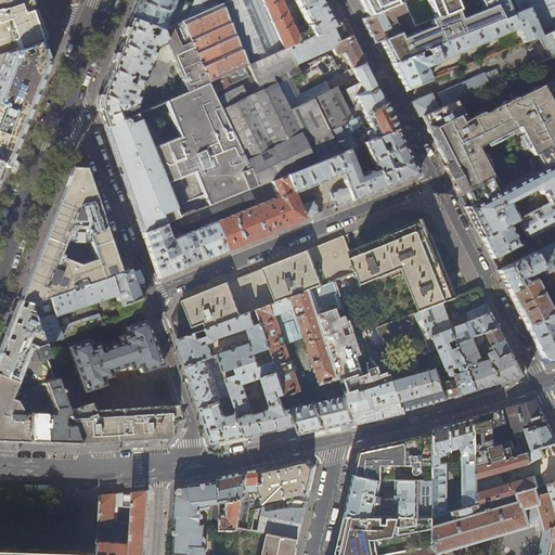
[(0,0),(0,54),(40,41),(44,39),(31,4),(29,0),(0,0)]
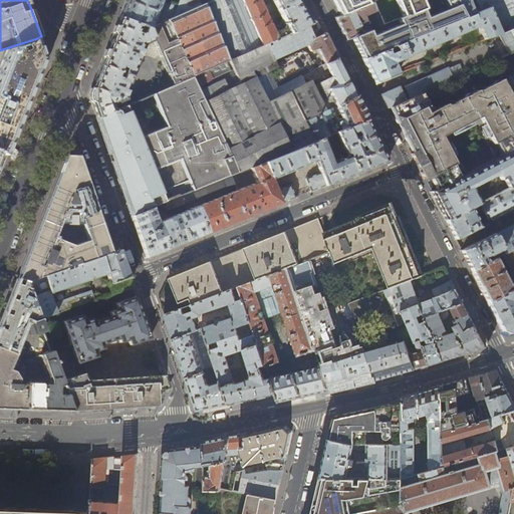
[(125,0),(118,18),(148,29),(204,4),(213,0),(125,0)]
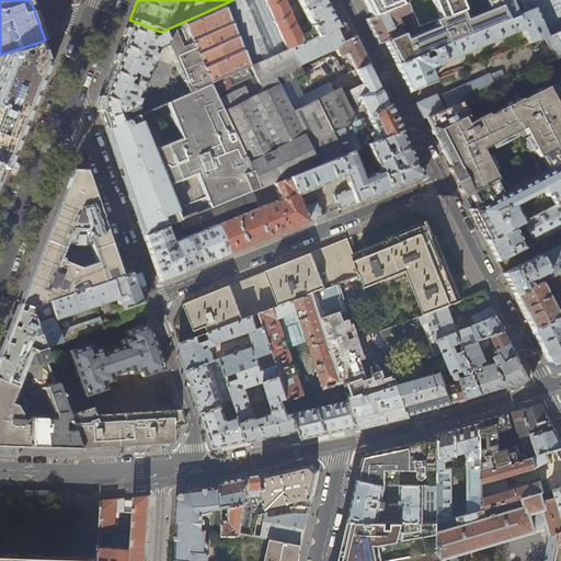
[(338,26),(323,0),(232,0),(222,4),(249,66),(250,65),(290,47),(338,26)]
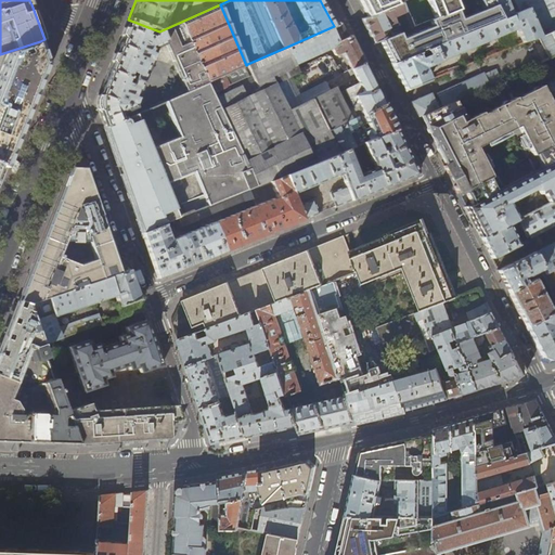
[(360,0),(365,12),(368,17),(401,4),(402,3),(401,2),(396,4),(394,0),(360,0)]
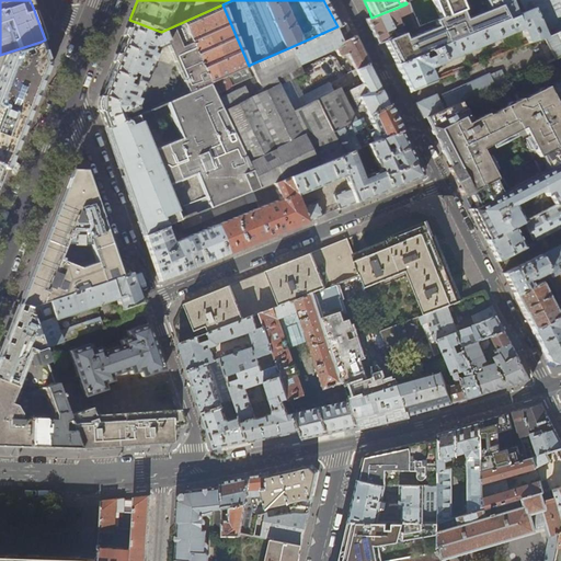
[(402,33),(384,41),(396,65),(507,20),(496,0),(485,0),(484,1),(489,10),(465,20),(460,10),(439,19),(434,21),(436,26),(405,39),(402,33)]
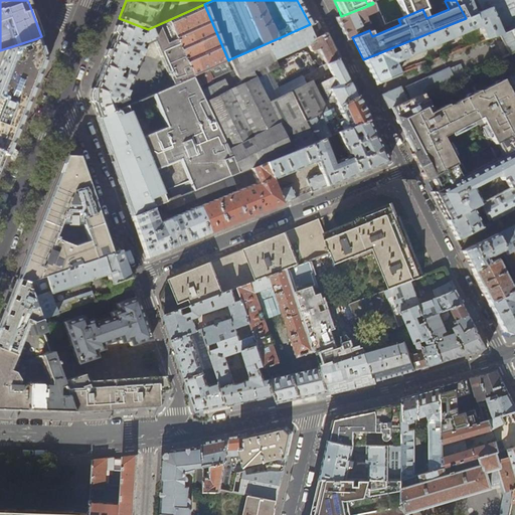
[(514,0),(456,0),(466,18),(363,59),(376,84),(397,75),(392,62),(399,60),(399,62),(408,59),(407,57),(480,26),(486,39),(499,34),(514,27),(514,0)]
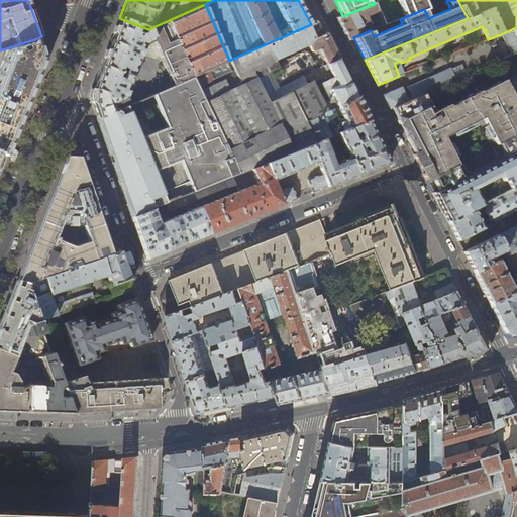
[(426,8),(422,0),(398,0),(405,17),(424,9),(426,8)]
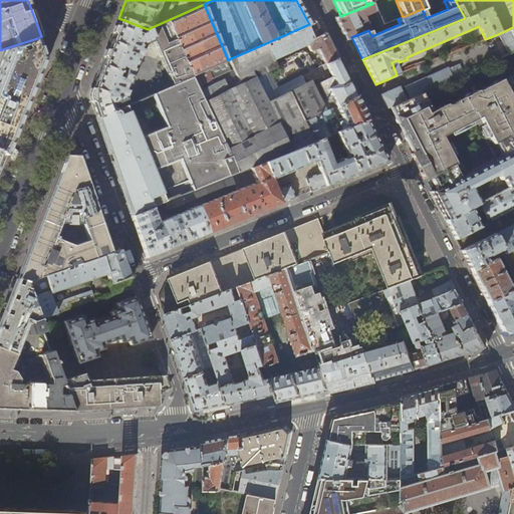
[(228,60),(204,4),(148,29),(118,18),(109,42),(92,84),(88,95),(92,107),(94,112),(96,117),(126,104),(122,96),(138,57),(141,57),(143,52),(141,51),(143,46),(142,44),(153,39),(173,84),(191,76),(228,60)]
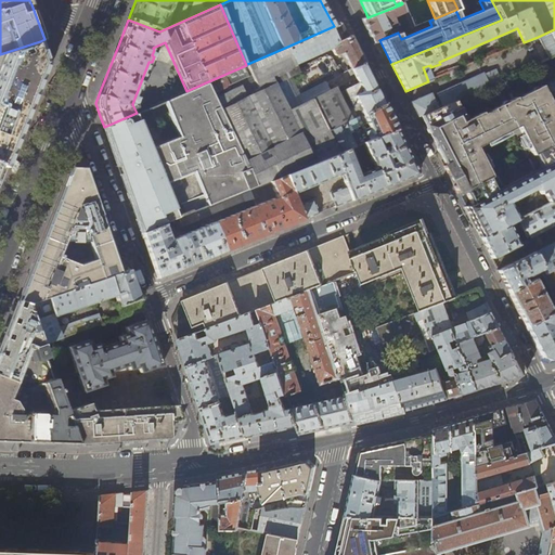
[(368,17),(362,21),(368,31),(374,42),(379,40),(398,33),(399,33),(392,17),(405,13),(401,4),(368,17)]
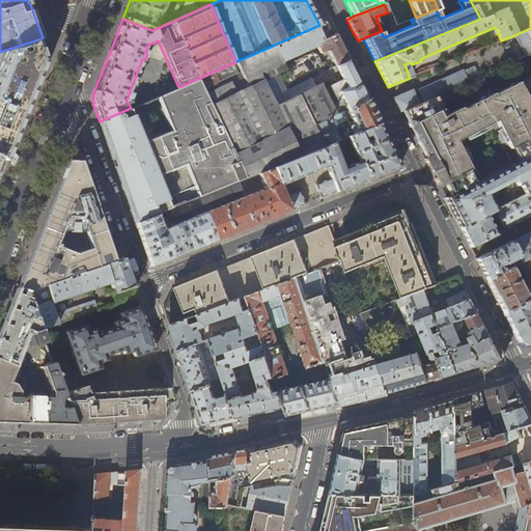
[(326,23),(319,25),(275,45),(283,61),(317,45),(320,52),(323,53),(329,51),(336,66),(348,60),(339,40),(335,34),(332,35),(326,23)]
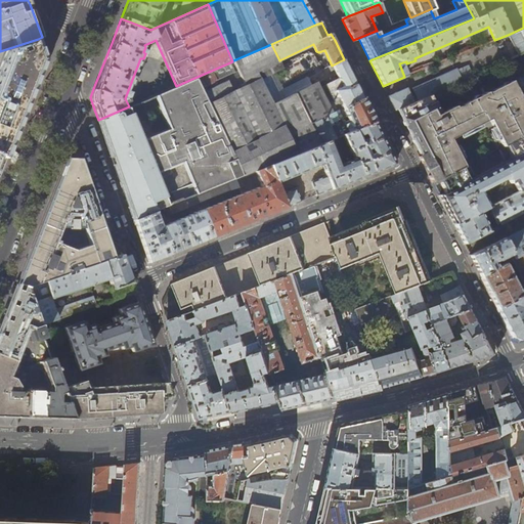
[(523,28),(508,35),(517,56),(523,52),(523,28)]
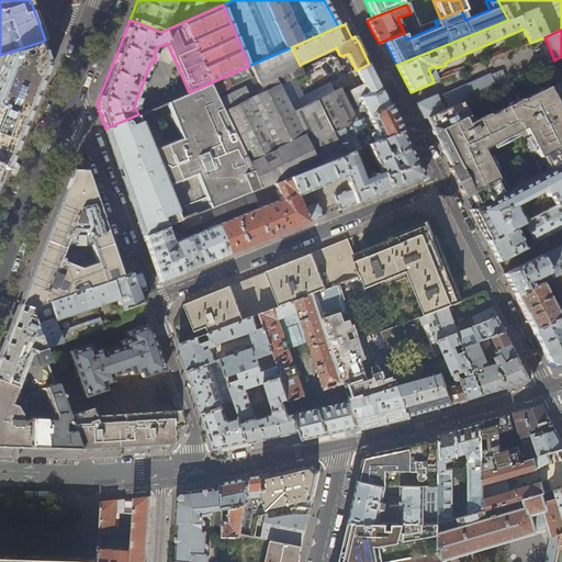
[(48,64),(41,42),(0,55),(0,167),(7,169),(9,163),(45,71),(48,64)]
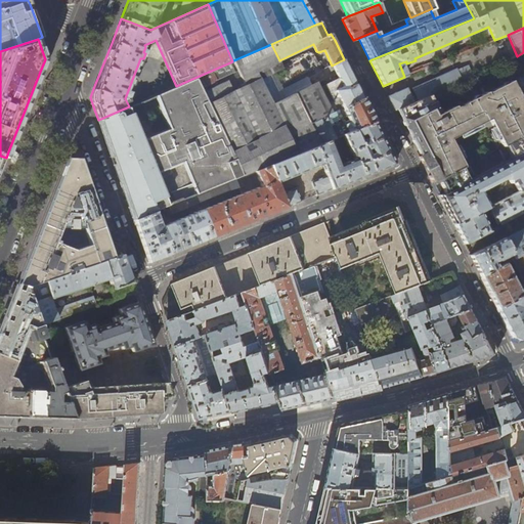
[(282,69),(279,60),(271,44),(233,60),(238,71),(214,82),(216,87),(203,93),(243,176),(249,173),(319,144),(309,124),(363,97),(360,90),(354,80),(344,59),(332,66),(336,74),(295,94),(295,95),(272,106),(260,80),(274,73),(282,69)]
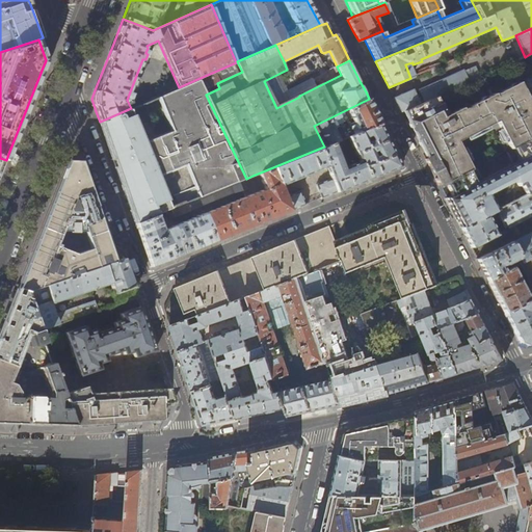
[(204,91),(206,95),(219,88),(217,83),(242,72),(237,61),(236,62),(197,79),(204,91)]
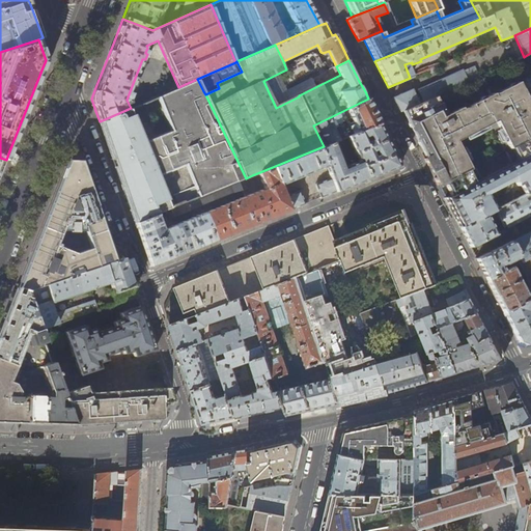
[(287,91),(278,74),(263,81),(276,108),(299,96),(299,95),(340,75),(336,66),(287,91)]
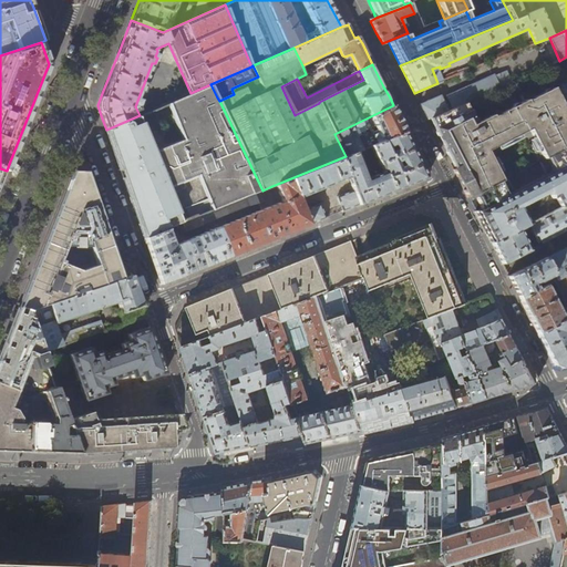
[(453,109),(465,103),(500,88),(494,76),(447,96),(453,109)]
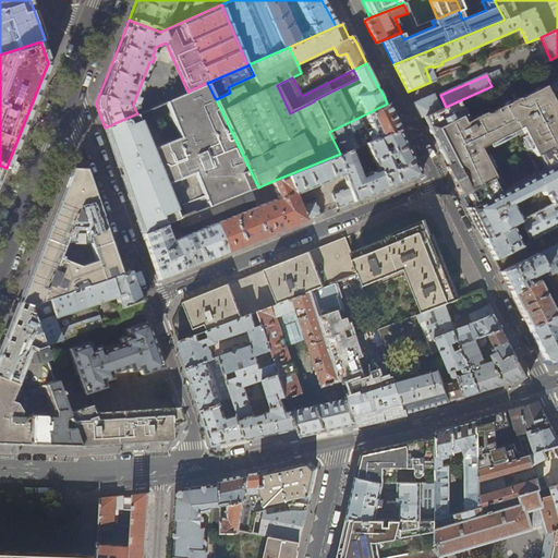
[(461,196),(466,193),(473,206),(468,209),(483,240),(510,226),(519,221),(557,201),(557,113),(557,112),(557,82),(546,88),(545,86),(519,100),(518,99),(483,118),(482,116),(469,122),(458,101),(446,107),(440,109),(424,117),(449,167),(447,168),(451,176),(453,174),(457,181),(460,187),(458,189),(461,196)]
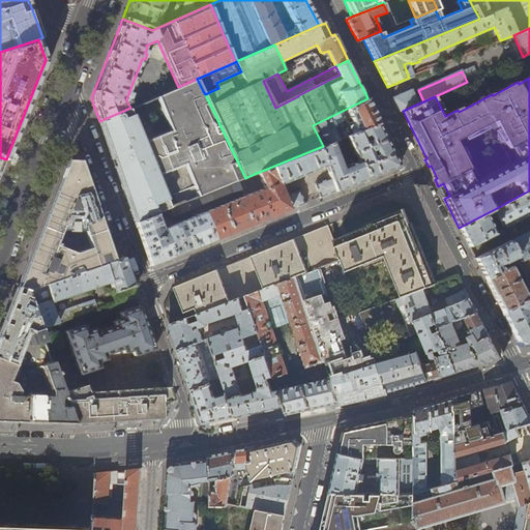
[(245,178),(205,94),(203,91),(197,79),(178,87),(130,108),(99,121),(106,140),(118,174),(135,224),(156,214),(164,211),(245,178)]
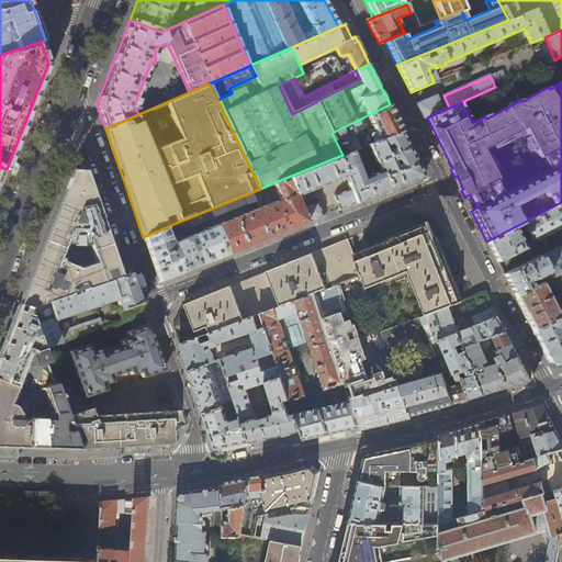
[(418,107),(425,119),(427,117),(444,110),(436,96),(417,104),(418,107)]
